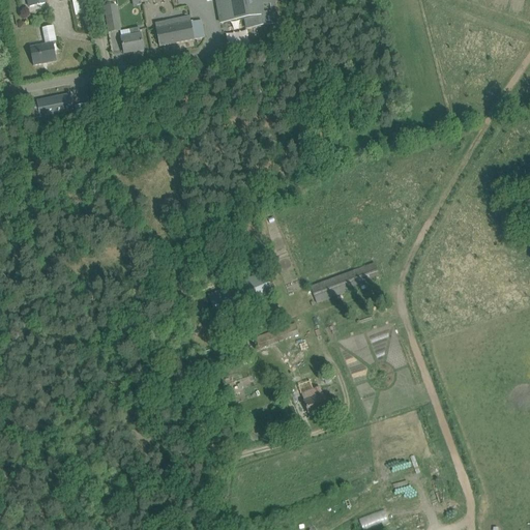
[(71,0),(76,16),(84,13),(81,0),(71,0)]
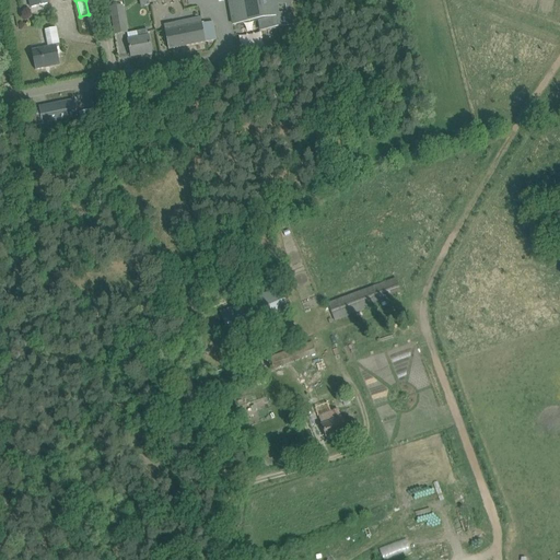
[(288,0),(229,0),(234,25),(259,21),(261,32),(293,26),(288,0)]
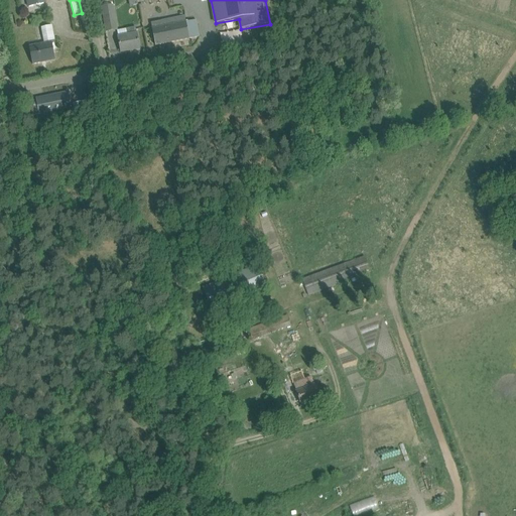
[(116,29),(113,5),(103,6),(106,30),(116,29)]
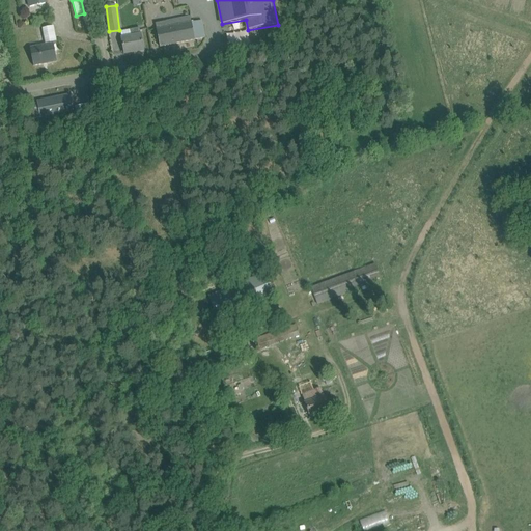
[(165,22),(156,24),(160,47),(205,38),(202,21),(166,28),(165,22)]
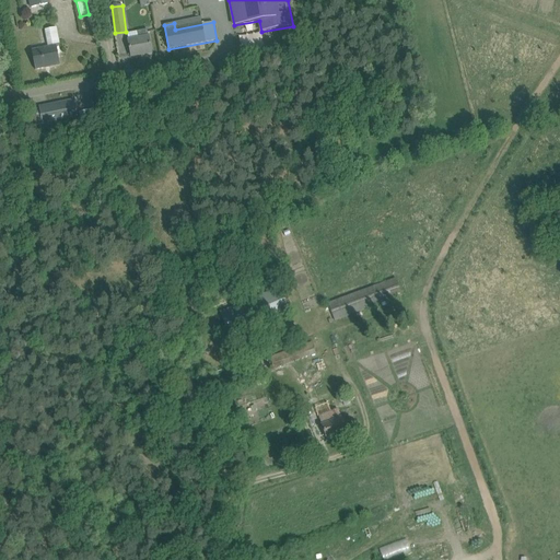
[(46,45),(59,43),(56,26),(44,28),(46,45)]
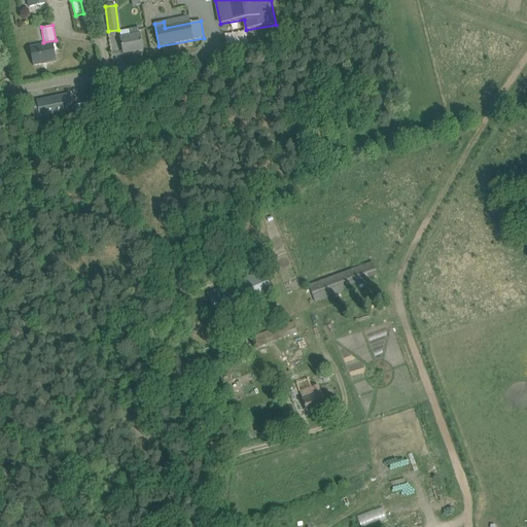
[(119,31),(120,37),(124,54),(143,49),(139,28),(119,31)]
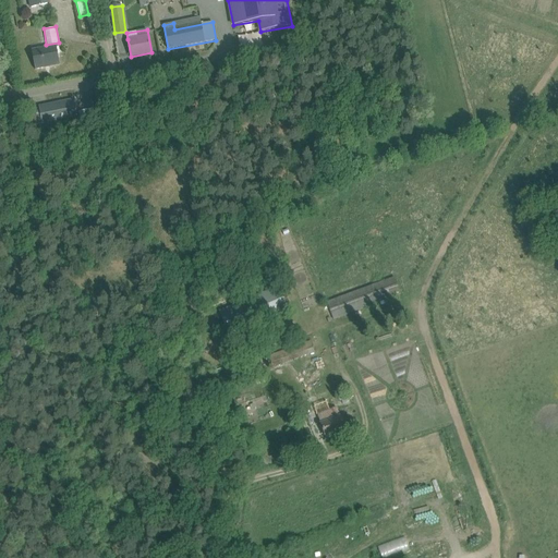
[(56,46),(32,50),(35,70),(60,65),(56,46)]
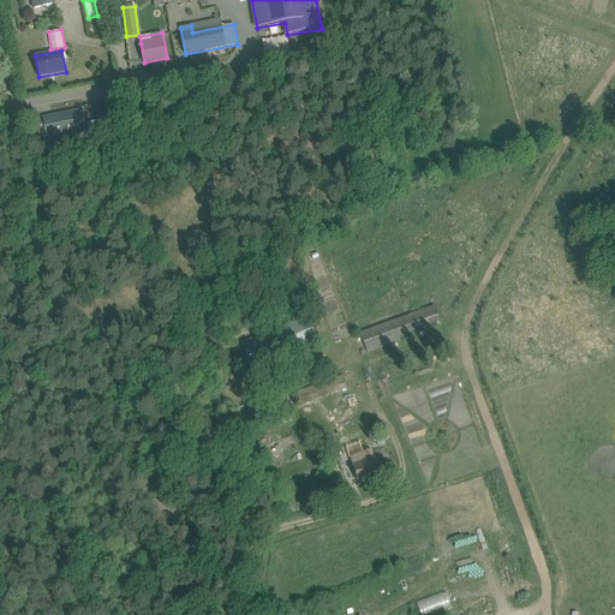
[(85,129),(84,121),(82,109),(43,118),(45,123),(36,124),(39,136),(47,133),(48,136),(85,129)]
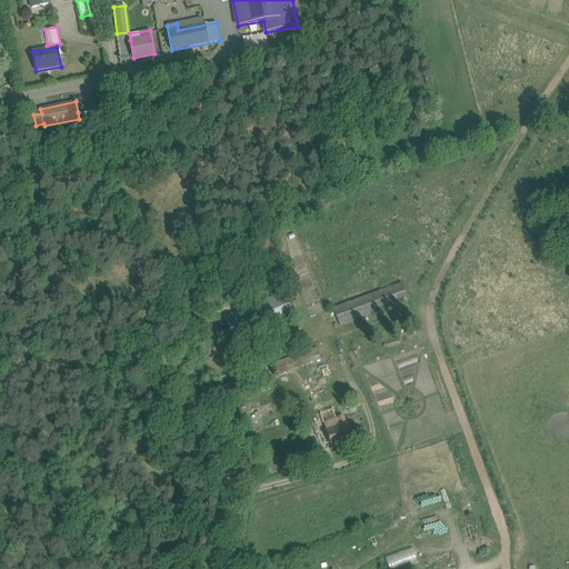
[(402,283),(333,309),(340,326),(408,300),(402,283)]
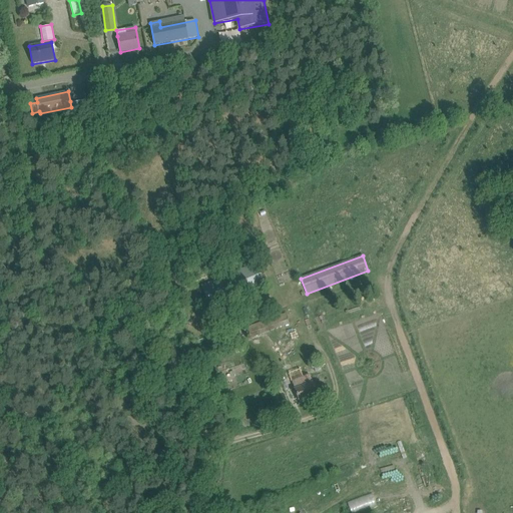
[(266,286),(257,264),(200,286),(209,308),(266,286)]
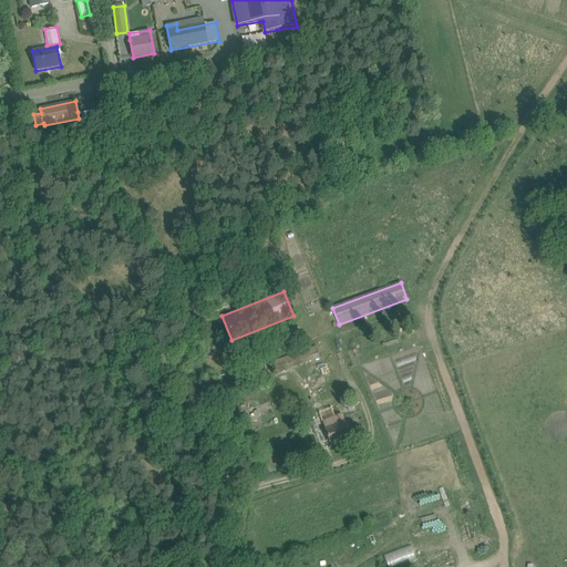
[(315,347),(305,350),(274,361),(277,372),(319,357),(315,347)]
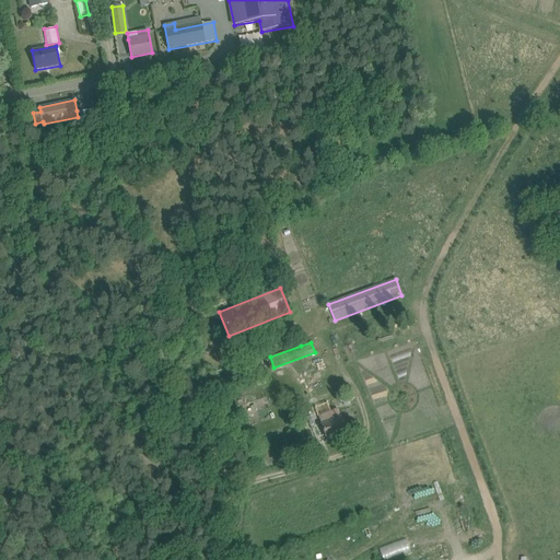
[(334,399),(331,393),(318,397),(322,404),(334,399)]
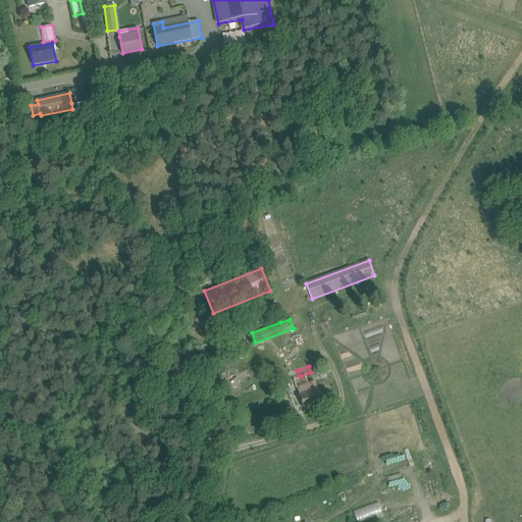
[(235,374),(235,375),(231,376),(235,384),(252,377),(248,368),(235,374)]
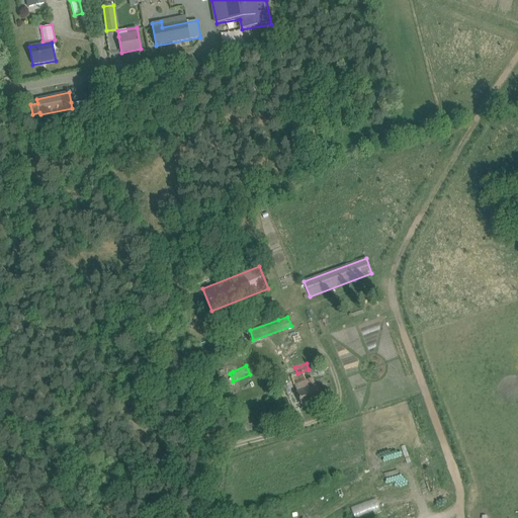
[(295,385),(298,397),(303,406),(320,399),(312,378),(306,380),(307,381),(295,385)]
